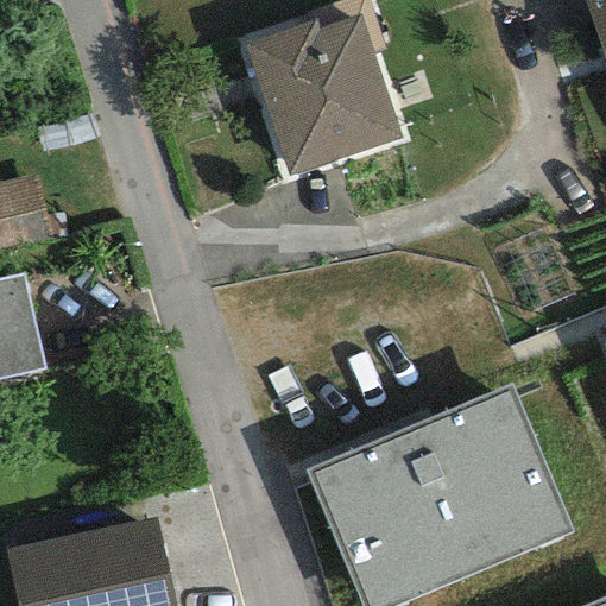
[(585,0),(605,61),(605,0),(585,0)]
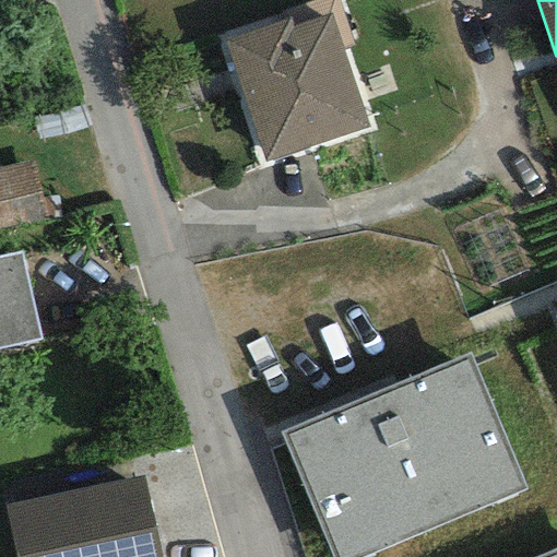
[(293,18),(225,39),(226,43),(265,161),(370,126),(332,12),(296,24),(293,18)]
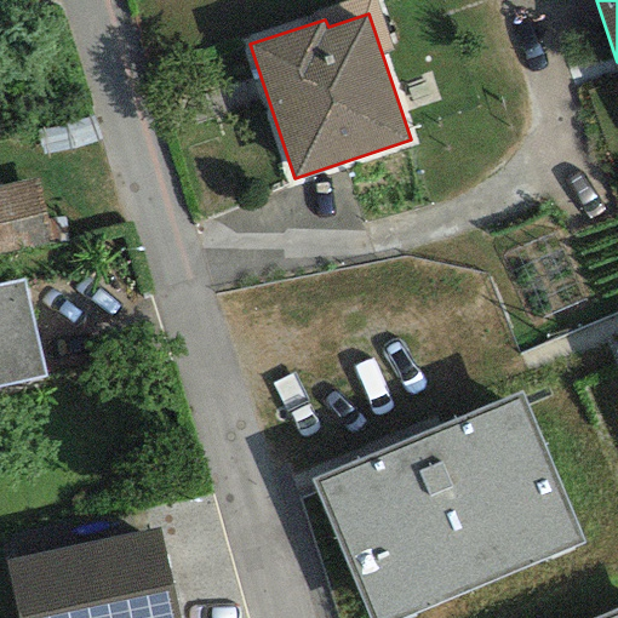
[(38,177),(0,186),(0,253),(52,241),(38,177)]
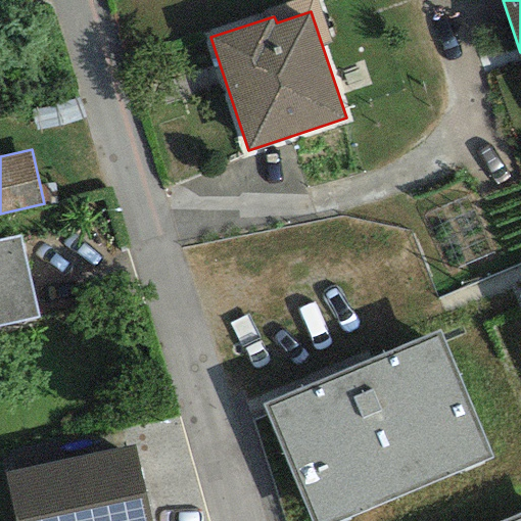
[(0,325),(39,317),(20,234),(0,238),(0,325)]
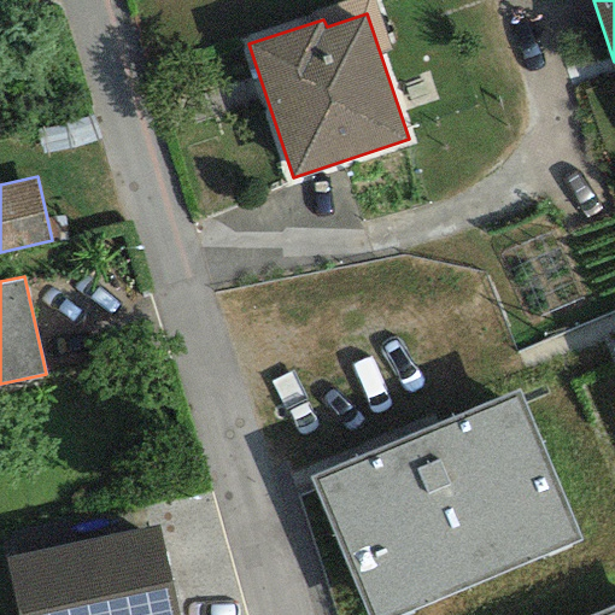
[(521,388),(310,475),(368,614),(394,614),(584,537),(521,388)]
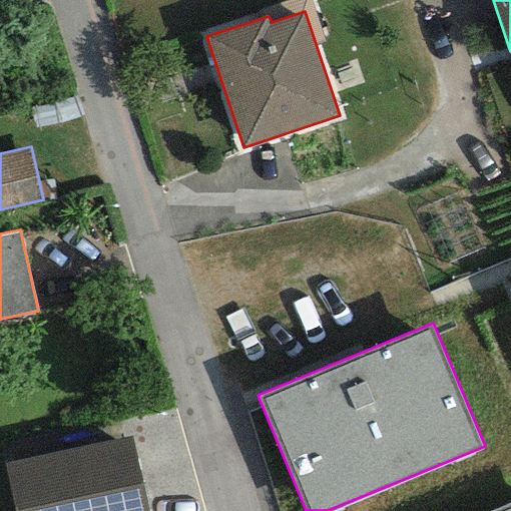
[(16,510),(148,510),(132,434),(5,462),(16,510)]
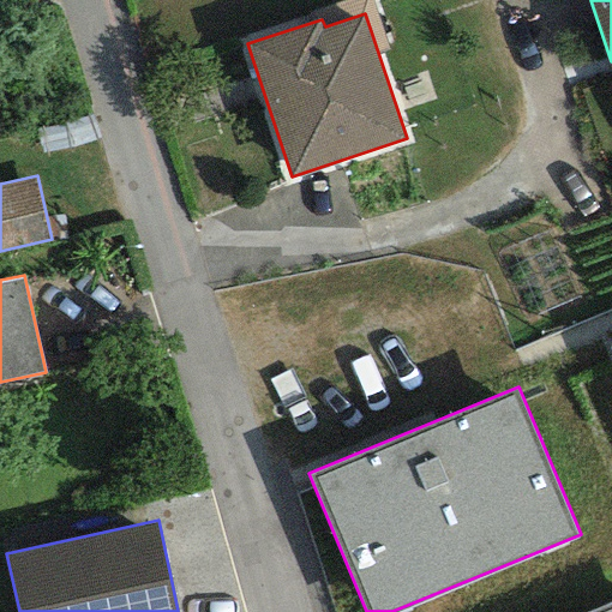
All buildings are outlined.
